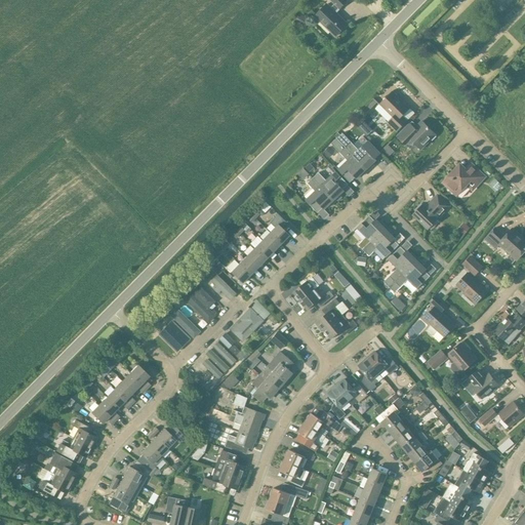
[(327,3),(327,4),(315,16),(335,37),(348,25),(336,13),(349,1),(347,0),(329,0),(334,4),(331,7),(327,3)]
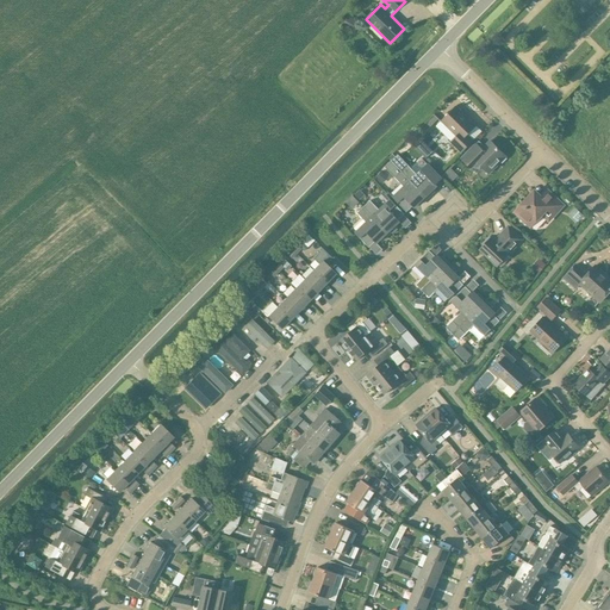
[(436,126),(452,142),(462,153),(474,141),(468,135),(477,126),(456,106),(441,122),(436,126)]
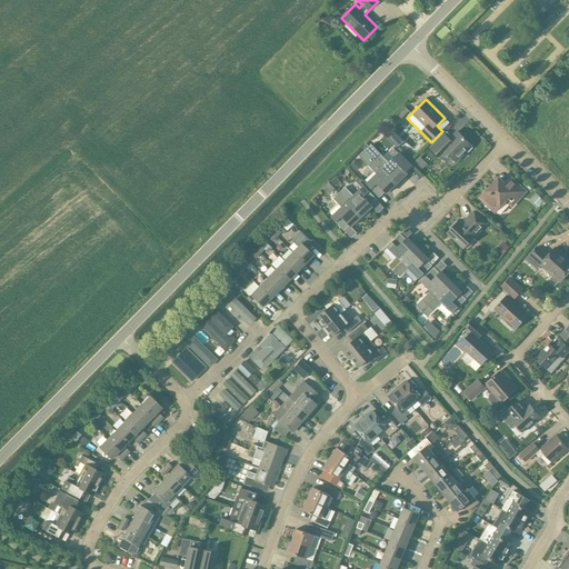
[(473,148),(472,147),(472,146),(458,131),(450,139),(445,133),(429,148),(440,159),(447,151),(457,161),(468,151),(469,152),(473,148)]
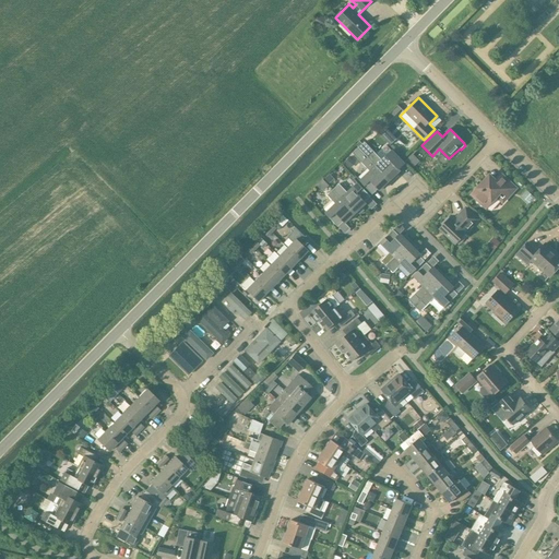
[(366,138),(372,146),(378,143),(370,134),(366,138)]
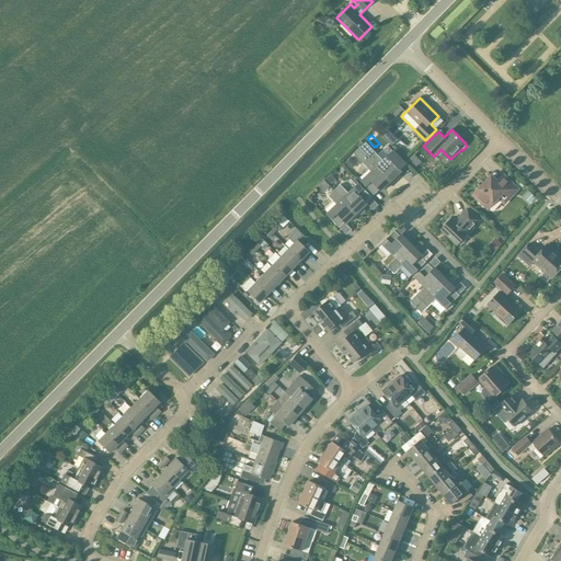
[(359,148),(392,183),(400,176),(399,175),(402,171),(401,170),(407,164),(395,150),(384,161),(366,142),(364,145),(362,141),(357,146),(361,148),(359,148)]
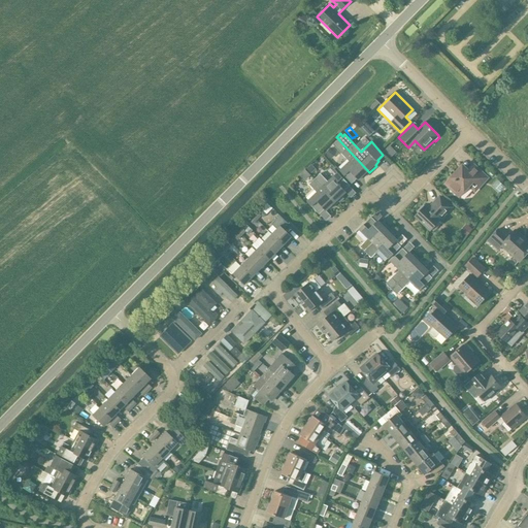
[(340,170),(345,175),(344,176),(352,184),(358,178),(359,179),(363,176),(364,177),(369,172),(338,139),(333,144),(350,162),(340,170)]
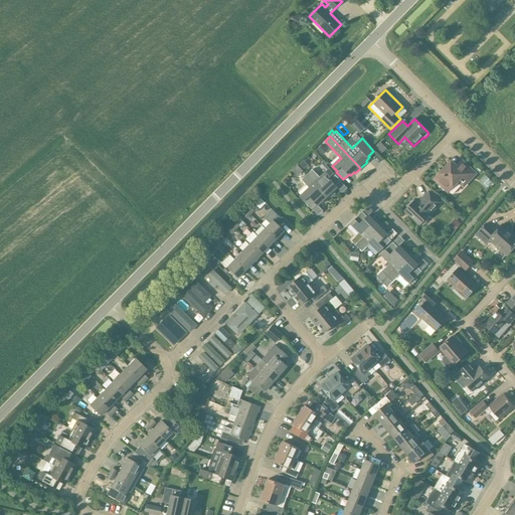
[(464,186),(476,173),(464,162),(458,167),(452,162),(436,179),(449,191),(459,180),(464,186)]
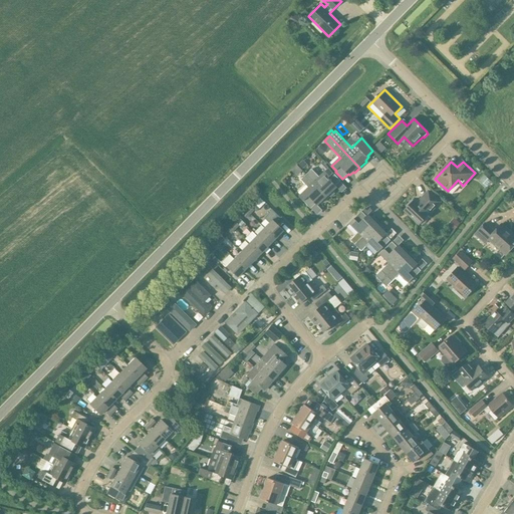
[(340,181),(333,173),(334,173),(329,168),(320,177),(312,169),(306,175),(328,198),(334,192),(333,190),(337,187),(335,185),(340,181)]
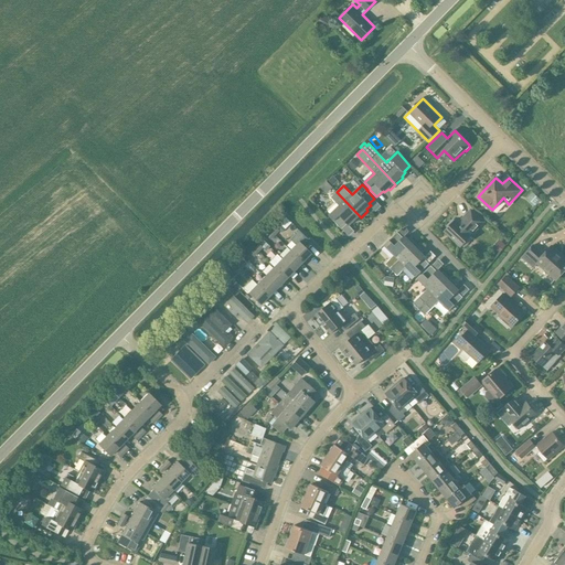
[(342,230),(348,224),(350,225),(353,221),(354,223),(361,217),(337,192),(331,196),(340,205),(329,215),(334,221),(334,222),(342,230)]
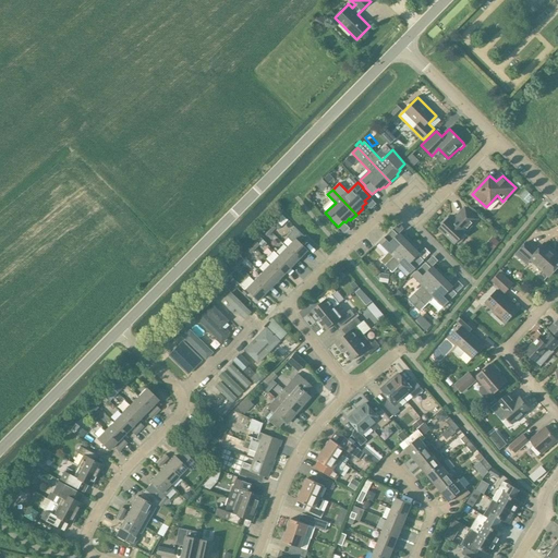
[(439,229),(456,243),(465,232),(477,219),(465,208),(453,220),(450,217),(439,229)]
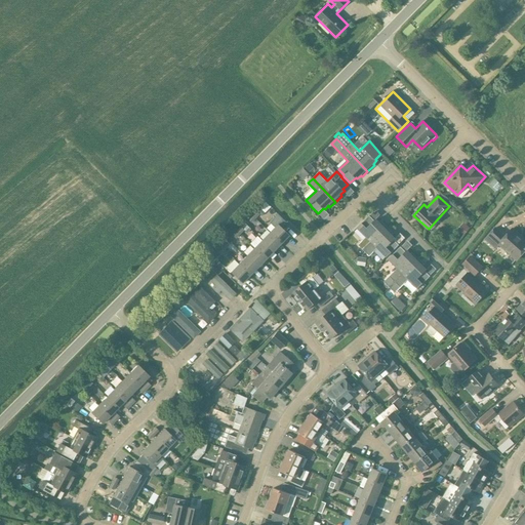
[(289,235),(282,228),(287,223),(278,213),(270,223),(275,227),(270,232),(281,243),(289,235)]
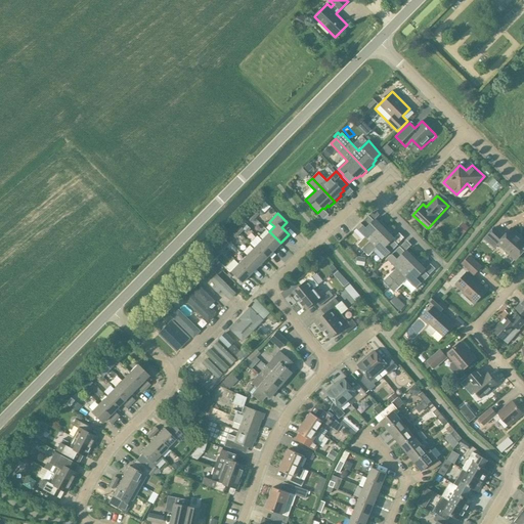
[(363,220),(356,227),(366,236),(358,245),(363,250),(372,242),(386,227),(381,221),(380,222),(376,219),(373,222),(367,217),(363,220)]
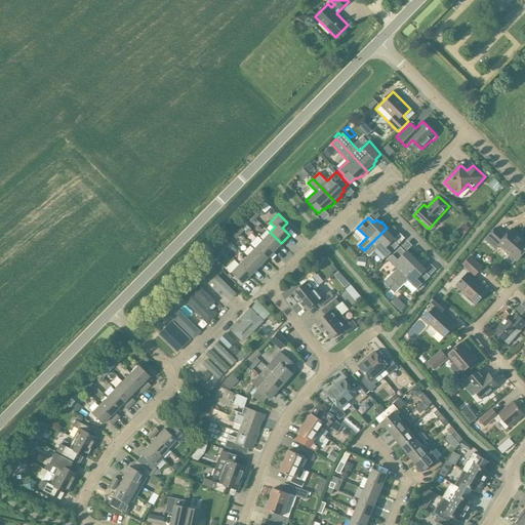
[(240,227),(237,231),(240,234),(244,231),(246,234),(250,230),(245,224),(244,224),(241,227),(240,227)]
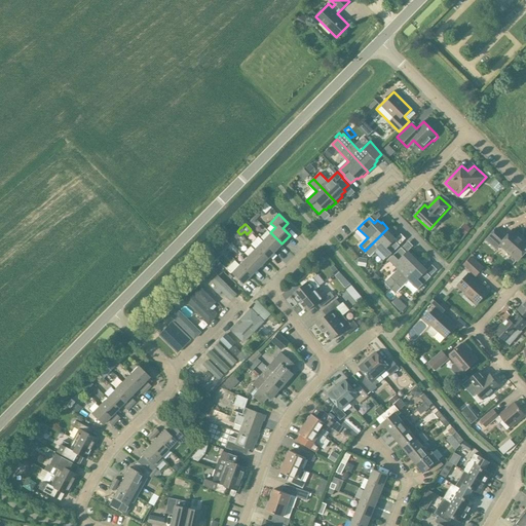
[(506,237),(502,233),(496,227),(486,239),(497,250),(501,246),(519,262),(525,253),(525,243),(519,237),(521,235),(515,229),(506,237)]
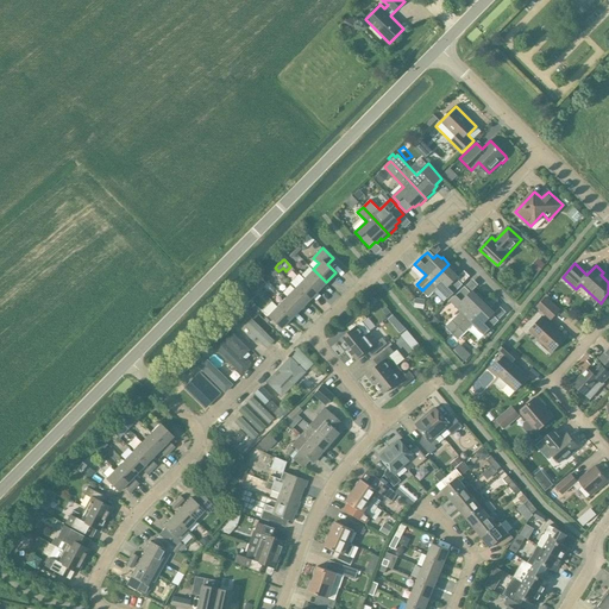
[(432,281),(422,290),(428,297),(438,288),(449,299),(460,287),(454,281),(459,277),(454,272),(456,271),(449,264),(432,281)]
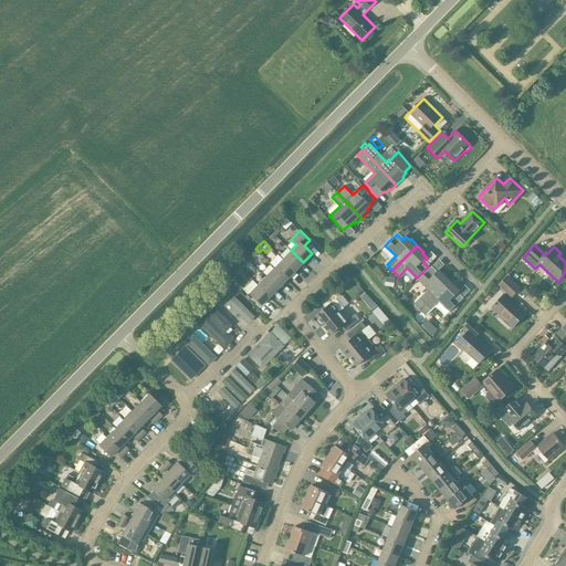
[(254,258),(259,253),(259,252),(255,249),(250,253),(254,258)]
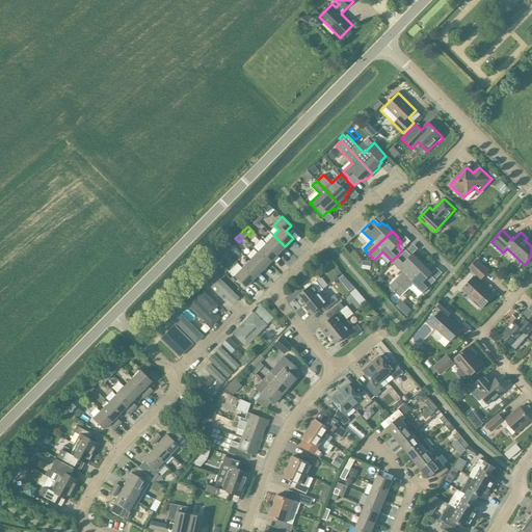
[(285,246),(273,235),(266,243),(277,255),(285,246)]
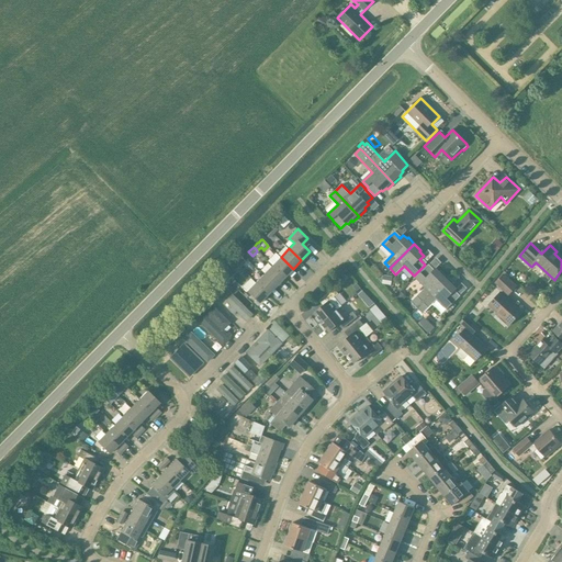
[(276,253),(268,261),(272,266),(284,278),(293,269),(281,257),(280,257),(276,253)]
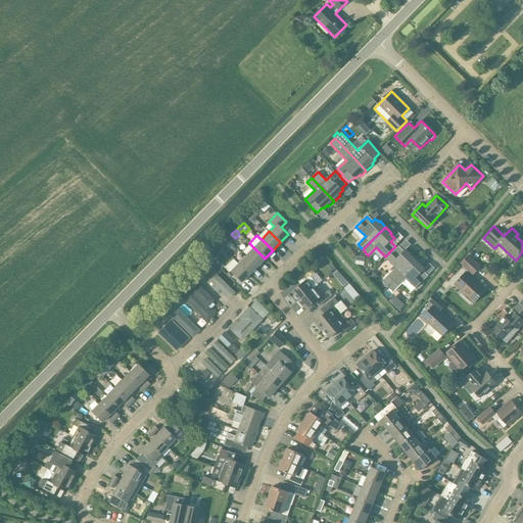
[(220,253),(224,249),(220,245),(216,250),(209,257),(212,260),(215,257),(216,257),(220,253)]
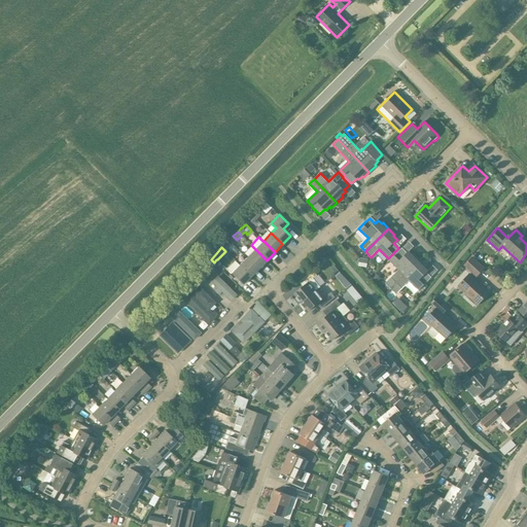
[(346,252),(354,261),(359,257),(351,248),(346,252)]
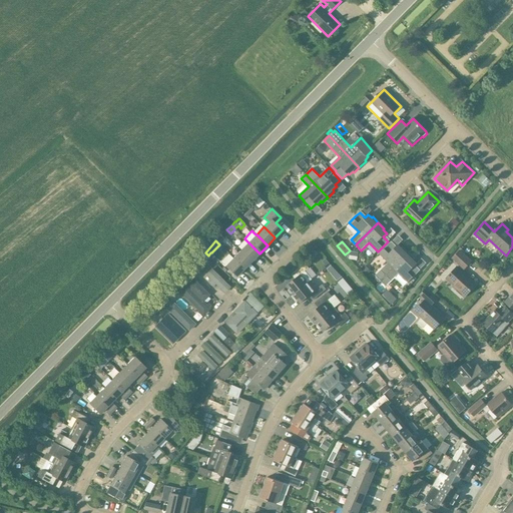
[(260,253),(248,242),(240,250),(251,261),(260,253)]
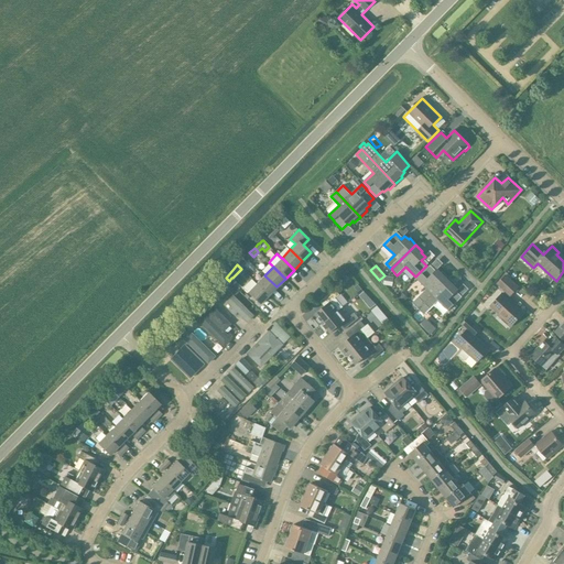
[(419,296),(413,303),(419,308),(436,291),(449,278),(443,272),(442,273),(437,269),(434,272),(429,267),(418,279),(427,289),(424,291),(419,296)]
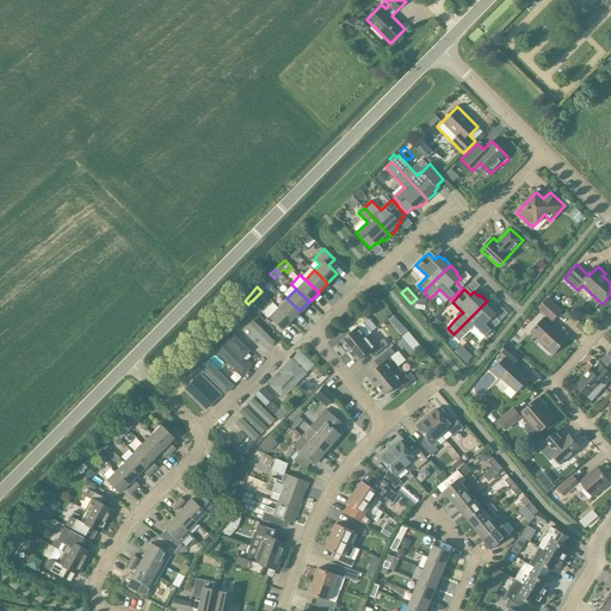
[(300,310),(287,298),(278,307),(291,320),(300,310)]
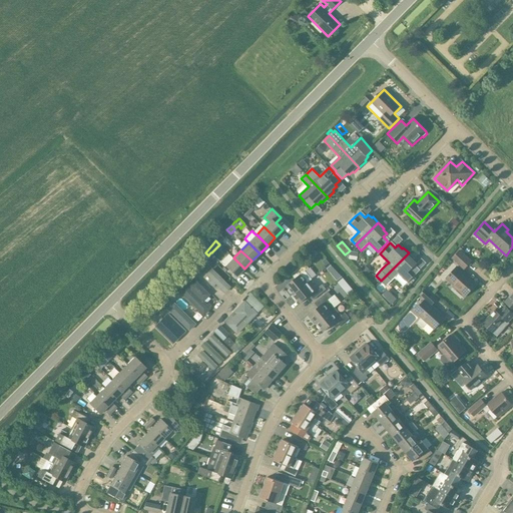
[(453,259),(459,265),(464,270),(471,262),(460,250),(453,259)]
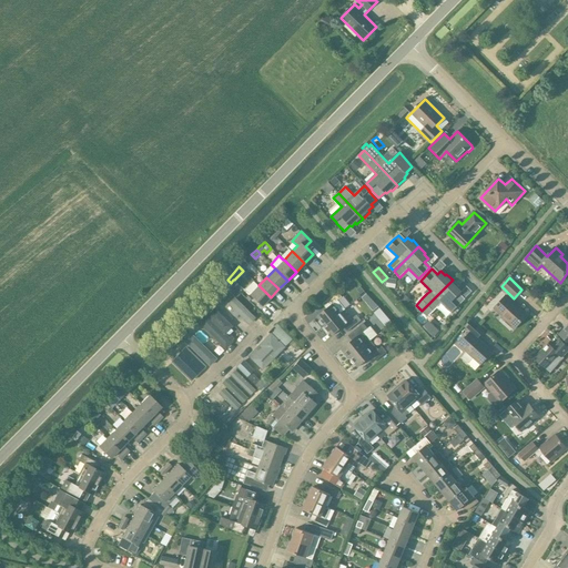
[(386,286),(395,288),(397,280),(387,279),(386,279),(383,282),(386,286)]
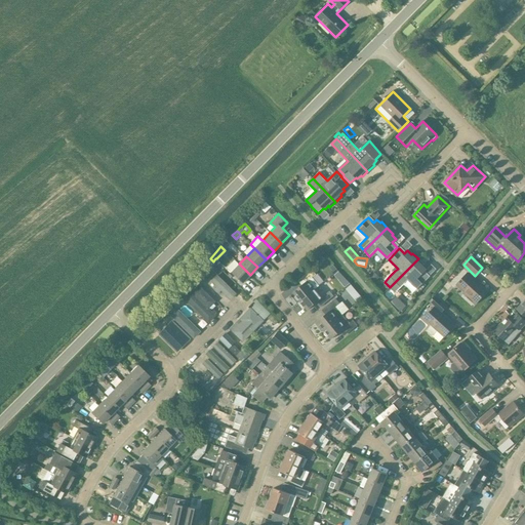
[(406,271),(390,287),(395,293),(401,287),(409,279),(418,288),(429,278),(423,273),(427,270),(422,266),(425,265),(418,258),(406,271)]
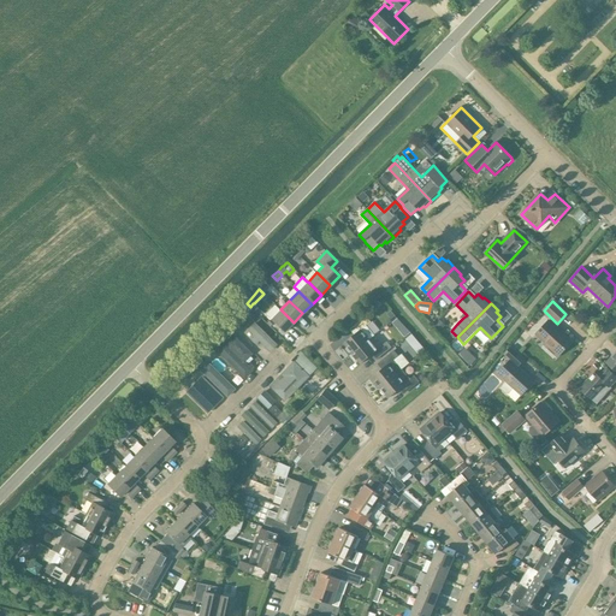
[(294,323),(280,309),(271,319),(284,332),(294,323)]
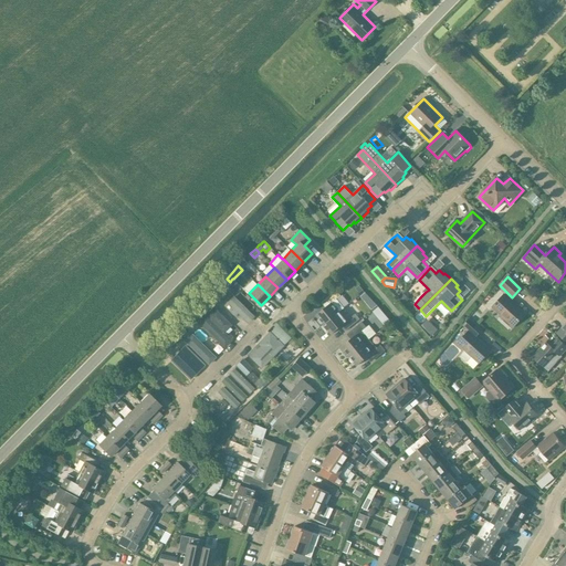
[(323,323),(324,324),(339,312),(345,308),(337,299),(341,295),(338,292),(336,291),(334,292),(325,300),(329,304),(316,315),(320,320),(318,321),(322,324),(323,323)]
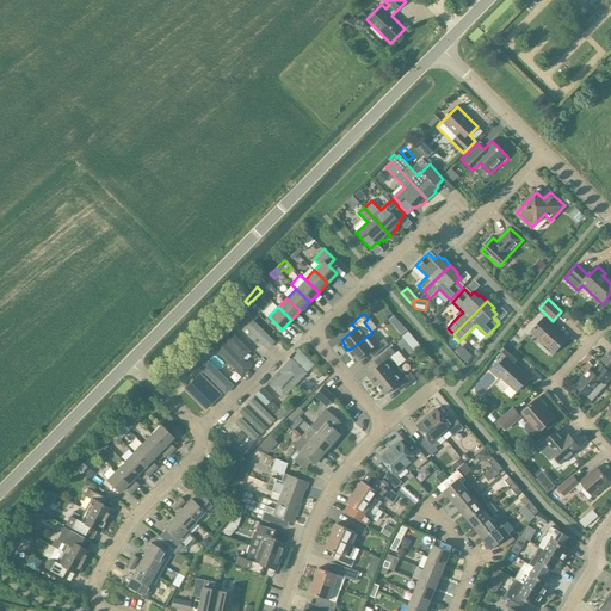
[(226,316),(220,322),(229,332),(239,322),(234,316),(230,320),(226,316)]
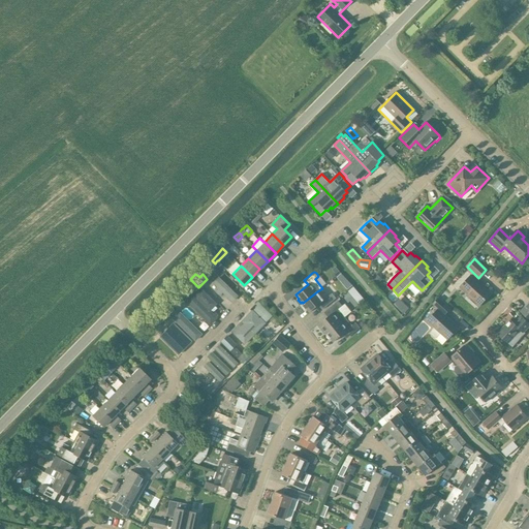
[(377,274),(371,280),(377,286),(382,280),(377,274)]
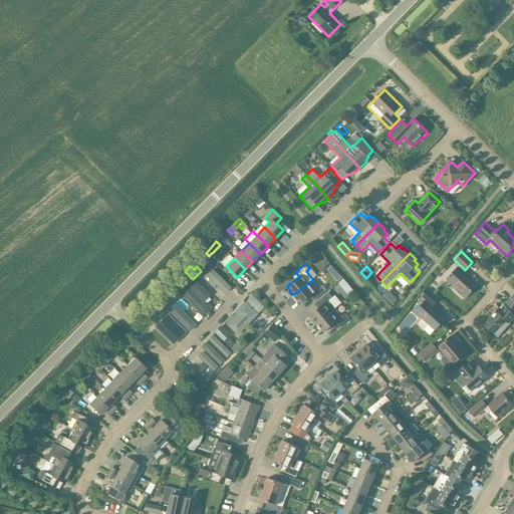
[(465,299),(478,286),(459,268),(448,279),(456,287),(454,288),(465,299)]
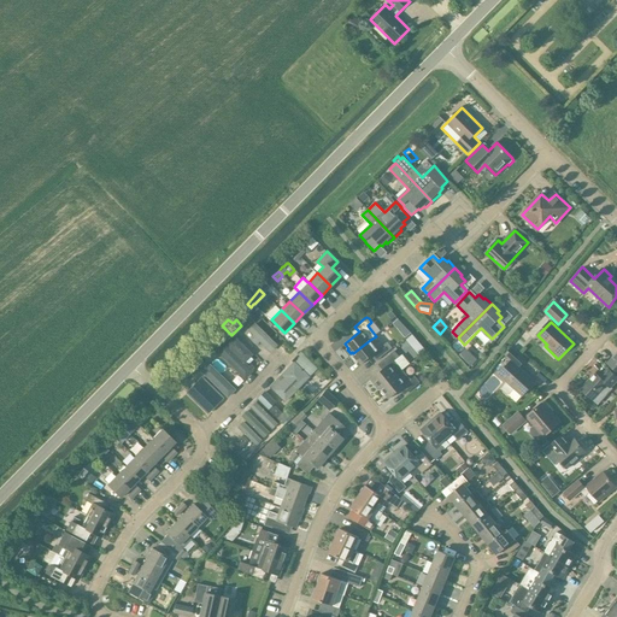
[(256,324),(244,335),(266,359),(278,347),(256,324)]
